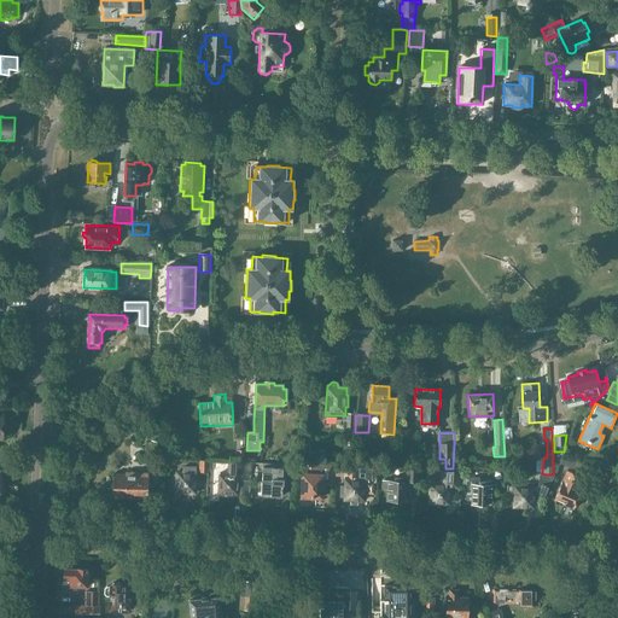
[(168,442),(151,441),(150,456),(162,458),(162,453),(167,453),(168,442)]
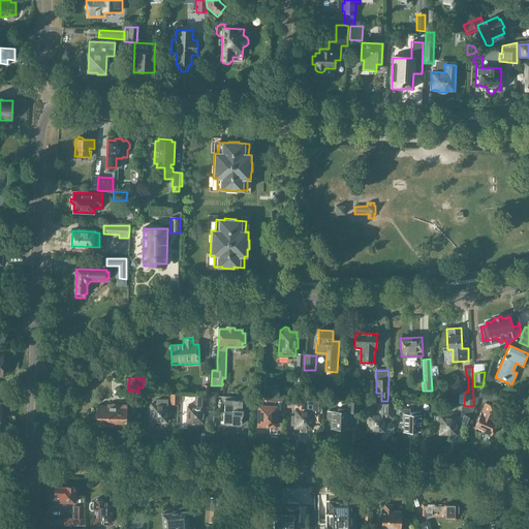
[(484,391),(480,397),(490,401),(493,395),(484,391)]
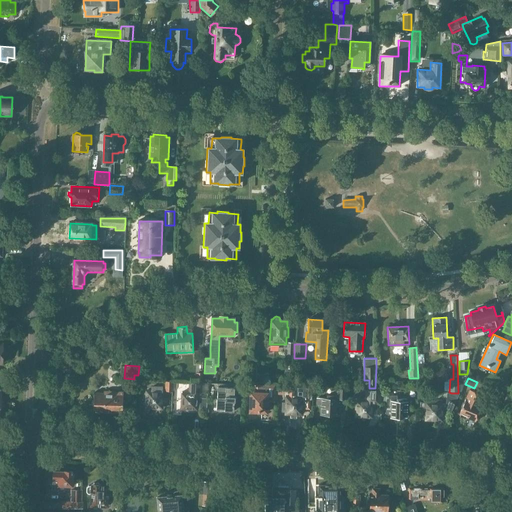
[(164,392),(173,392),(173,382),(165,381),(164,392)]
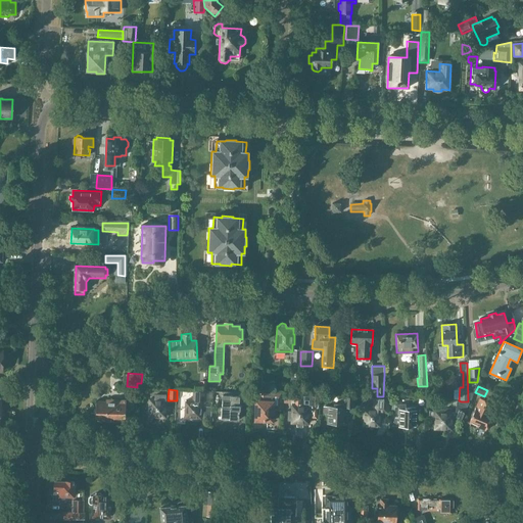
[(193,399),(186,400),(185,418),(204,419),(205,407),(201,407),(201,401),(205,402),(206,391),(194,390),(193,399)]
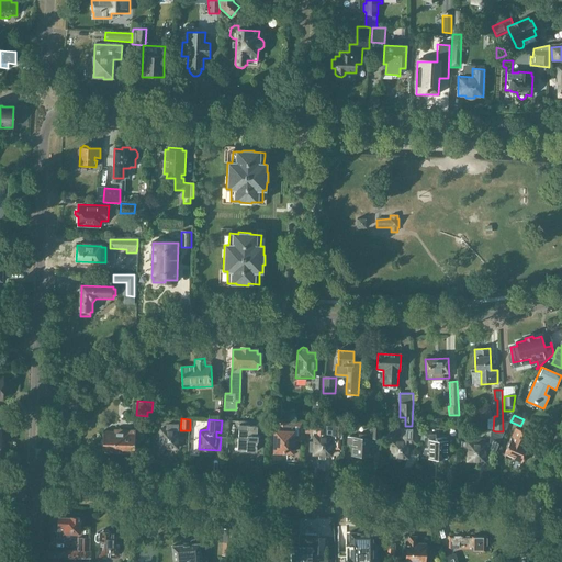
[(237,450),(256,451),(256,441),(259,441),(260,435),(257,435),(257,431),(266,431),(266,423),(257,422),(256,426),(247,426),(247,425),(237,425),(237,450)]
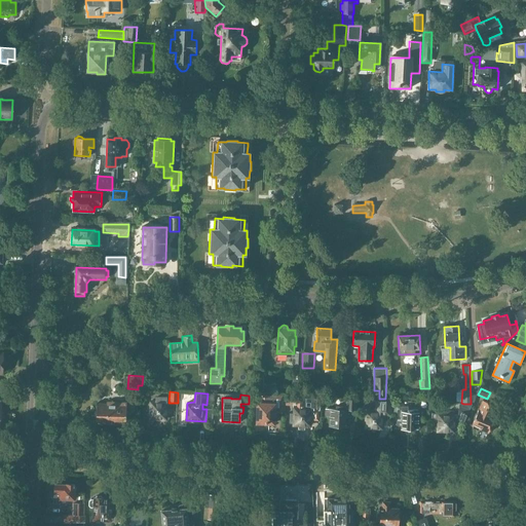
[(262,396),(262,406),(259,405),(258,423),(273,424),(274,413),(280,413),(280,405),(280,397),(262,396)]
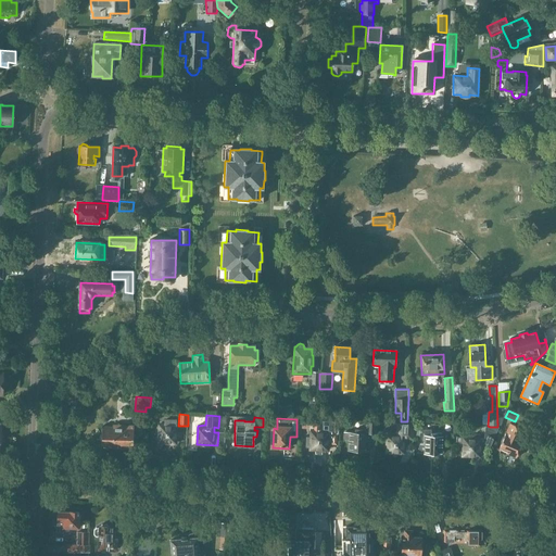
[(175,444),(176,421),(176,419),(164,419),(164,422),(158,422),(156,444),(175,444)]
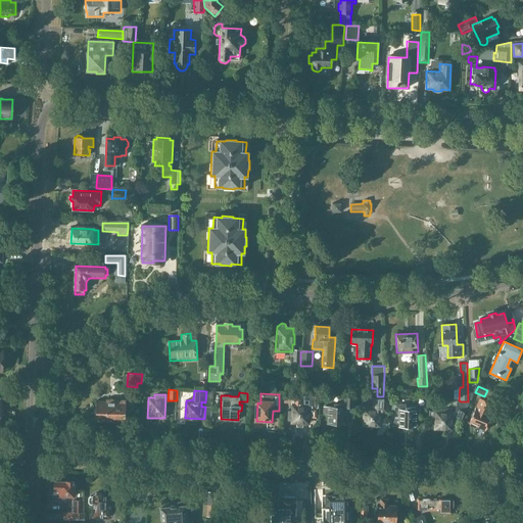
[(324,415),(328,415),(328,421),(331,424),(347,425),(347,415),(344,415),(344,408),(354,409),(355,397),(343,396),(343,405),(334,405),(333,407),(324,407),(324,415)]
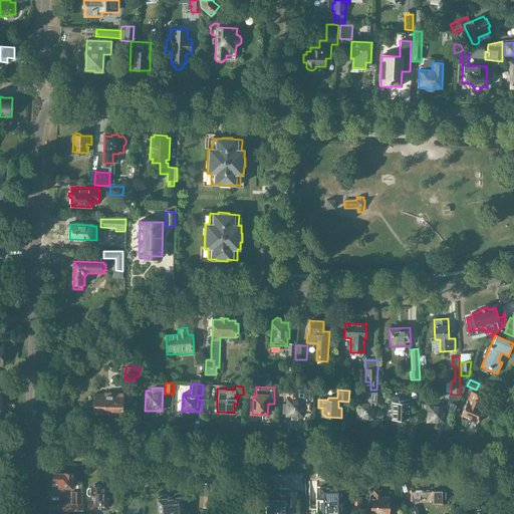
[(461,417),(477,424),(484,407),(480,405),(483,397),(472,392),(461,417)]
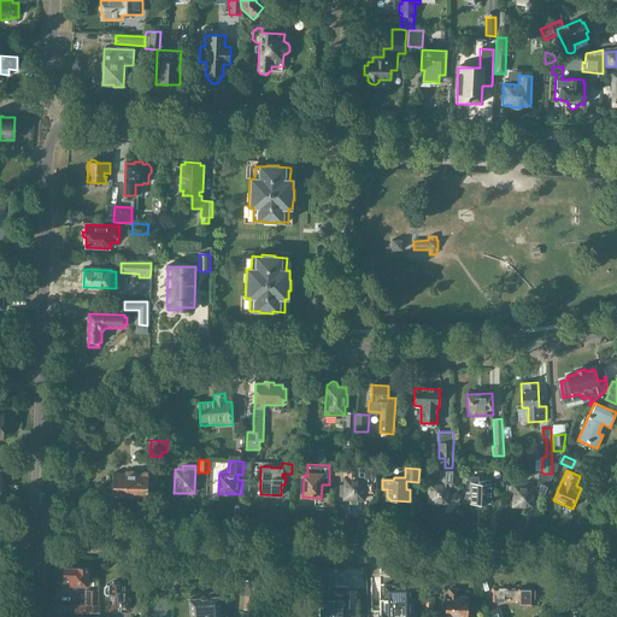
[(125,471),(125,475),(113,474),(112,498),(147,499),(148,472),(125,471)]
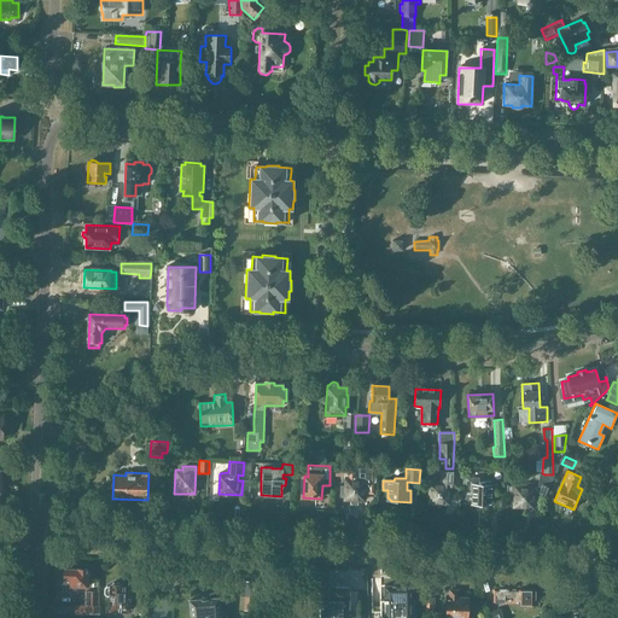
[(431,482),(430,503),(448,503),(449,487),(459,487),(459,484),(461,484),(461,478),(461,473),(459,473),(459,472),(443,472),(442,483),(431,482)]
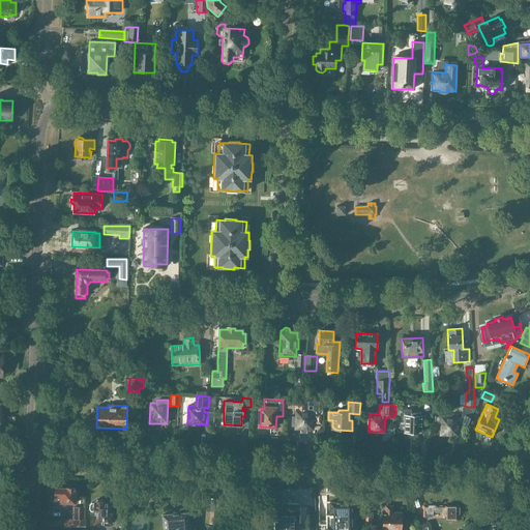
[(474,407),(467,407),(461,422),(467,425),(474,407)]
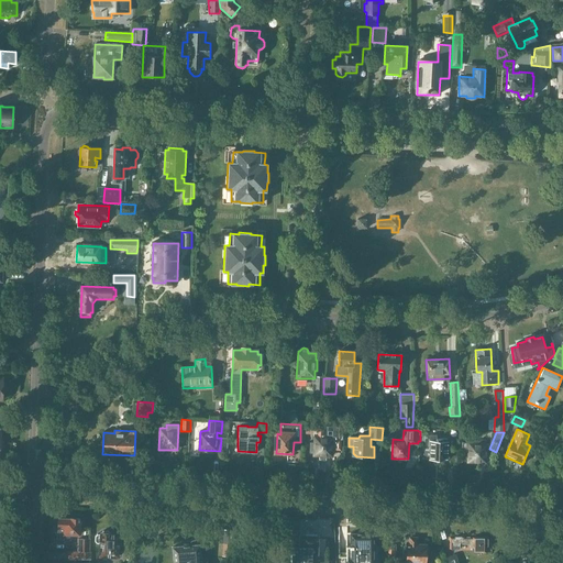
[(424,446),(431,446),(430,456),(433,460),(444,461),(446,457),(448,439),(437,439),(438,435),(424,434),(424,446)]
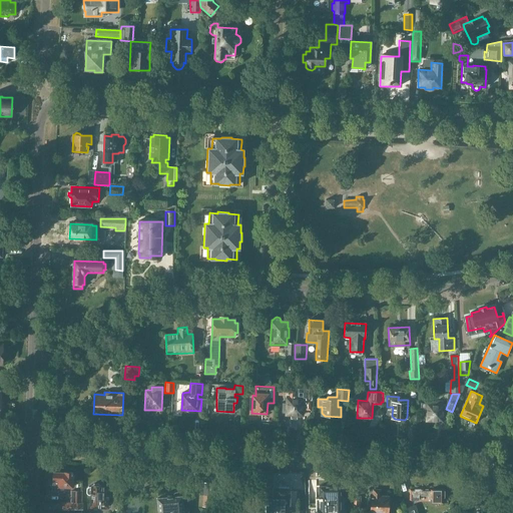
[(303,397),(288,397),(287,415),(302,415),(303,397)]
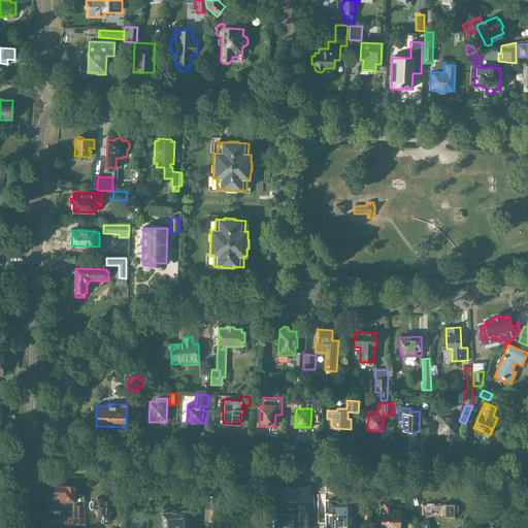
[(433,425),(439,425),(439,433),(455,433),(456,415),(455,415),(455,414),(450,414),(450,415),(439,414),(439,415),(434,415),(433,425)]
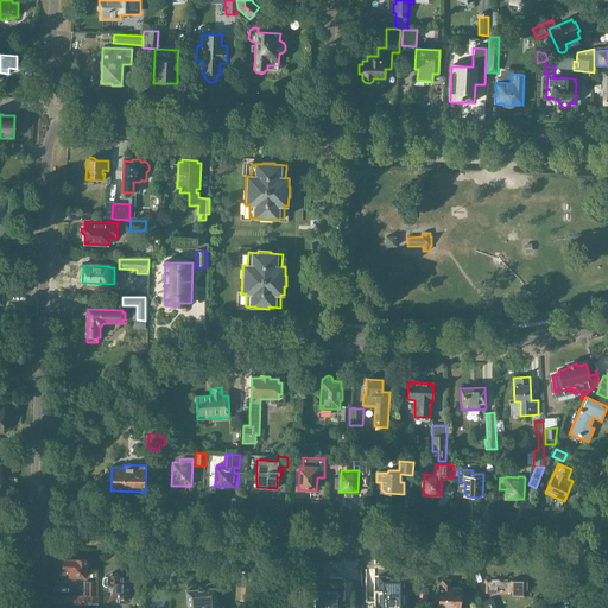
[(62,577),(86,578),(87,561),(63,559),(62,577)]
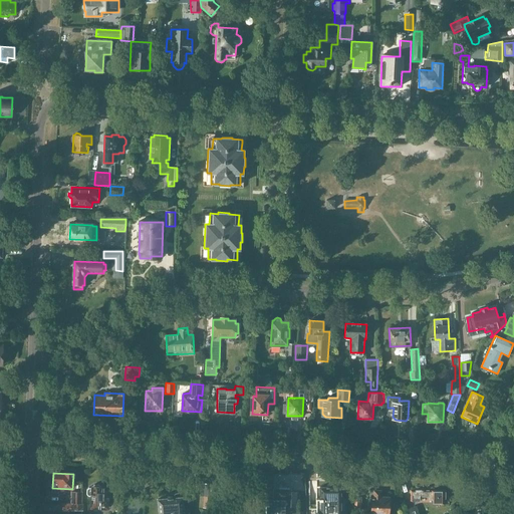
[(122,496),(130,496),(131,485),(123,484),(122,496)]
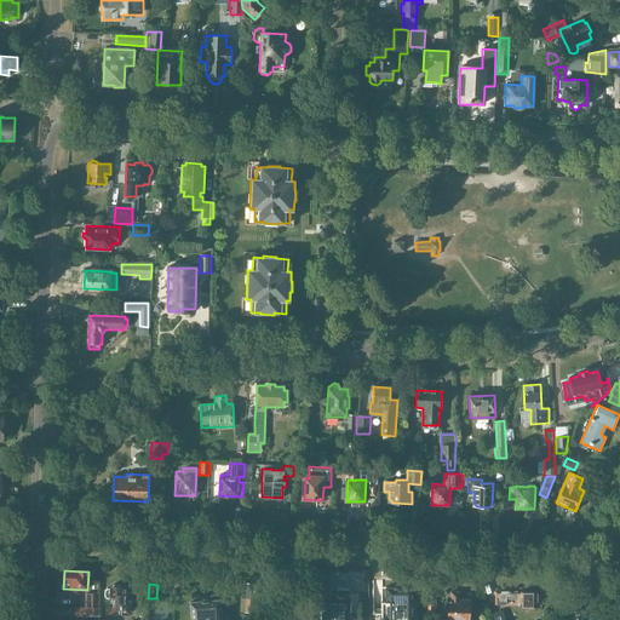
[(240,613),(245,613),(254,614),(256,585),(241,584),(240,613)]
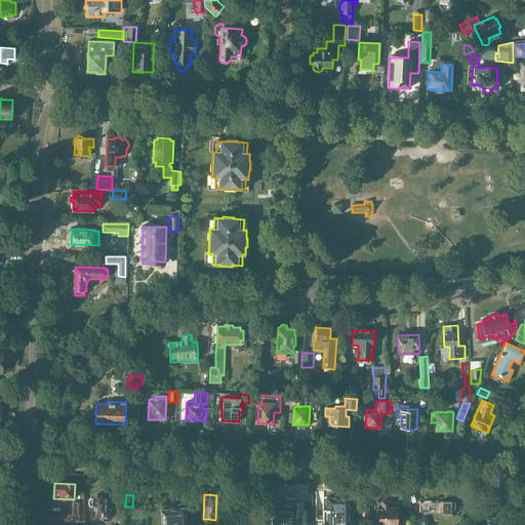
[(93,519),(110,520),(111,498),(104,497),(102,495),(96,495),(94,497),(94,498),(90,498),(89,499),(89,505),(90,506),(93,506),(93,519)]
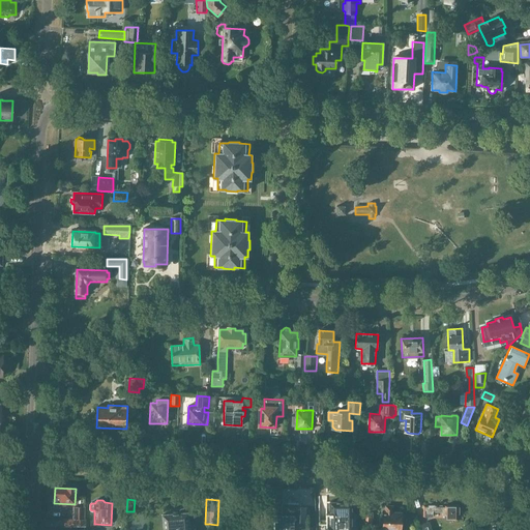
[(344,502),(339,502),(330,502),(326,502),(326,514),(326,527),(319,527),(318,529),(355,529),(356,514),(352,514),(352,502),(344,502)]
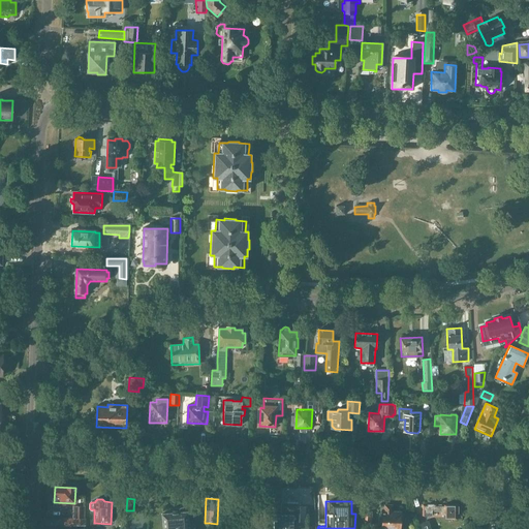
[(273,528),(315,528),(308,527),(296,527),(292,527),(293,521),(296,521),(299,521),(300,508),(298,508),(298,502),(287,502),(287,504),(281,504),(281,514),(275,514),(273,528)]
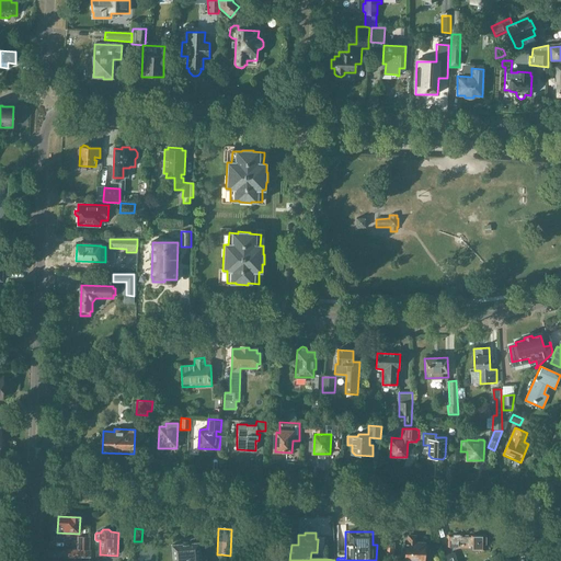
[(425,560),(426,544),(415,544),(415,537),(409,536),(408,545),(405,545),(404,560),(425,560)]
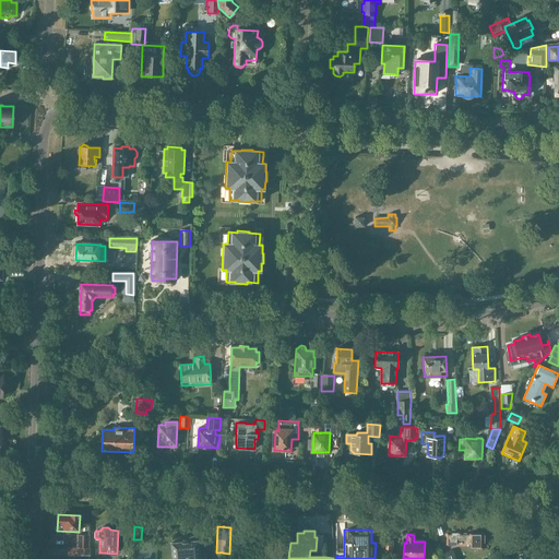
[(447,534),(447,544),(456,544),(456,539),(464,539),(471,549),(484,549),(484,534),(447,534)]
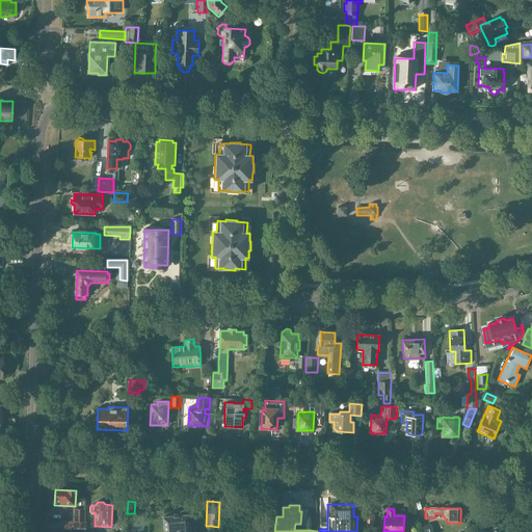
[(73,509),(73,522),(85,522),(85,509),(73,509)]
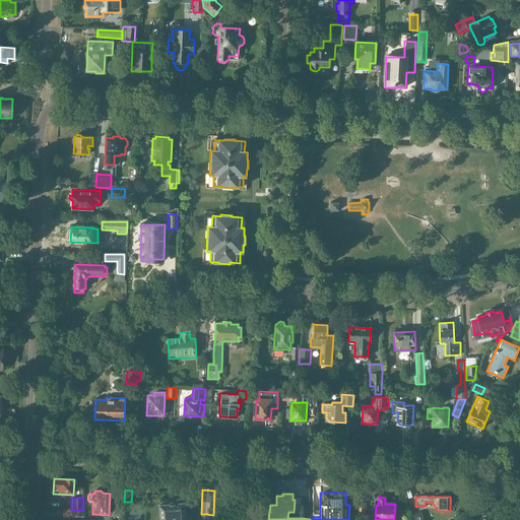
[(176,502),(175,504),(159,505),(160,519),(185,519),(184,503),(183,501),(182,500),(179,499),(177,500),(176,502)]
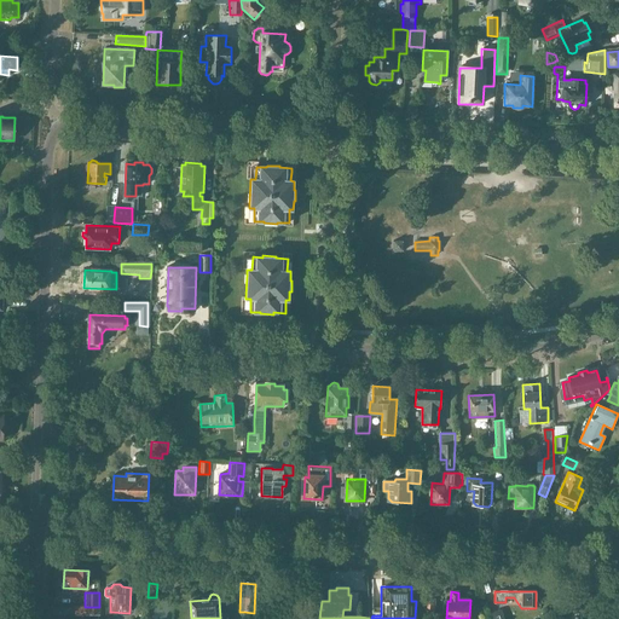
[(423,599),(423,618),(434,618),(435,599),(423,599)]
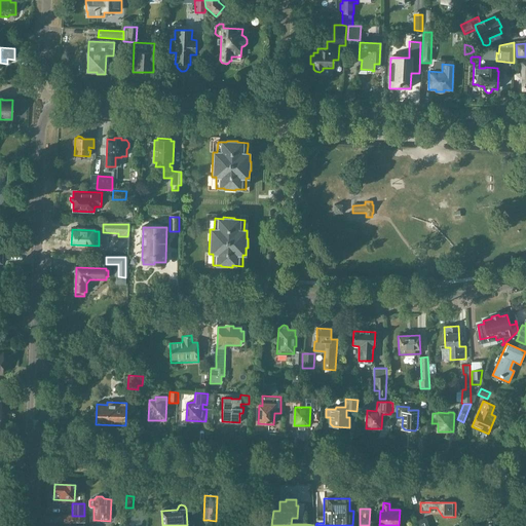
[(64,516),(63,524),(71,524),(71,523),(75,523),(85,524),(85,517),(84,516),(72,516),(71,516),(67,516),(64,516)]
